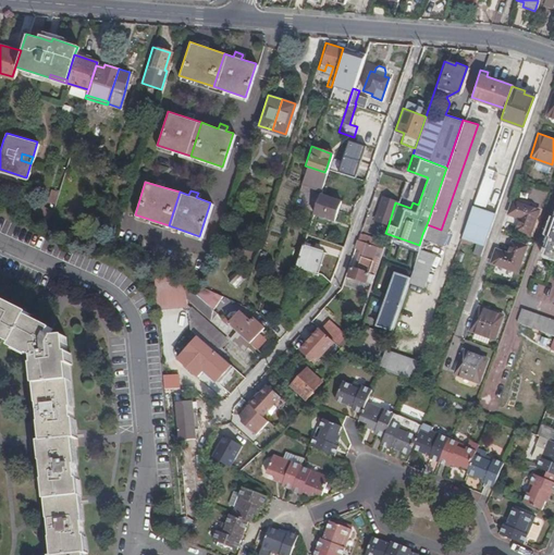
[(337,200),(318,193),(311,212),(332,219),(337,200)]
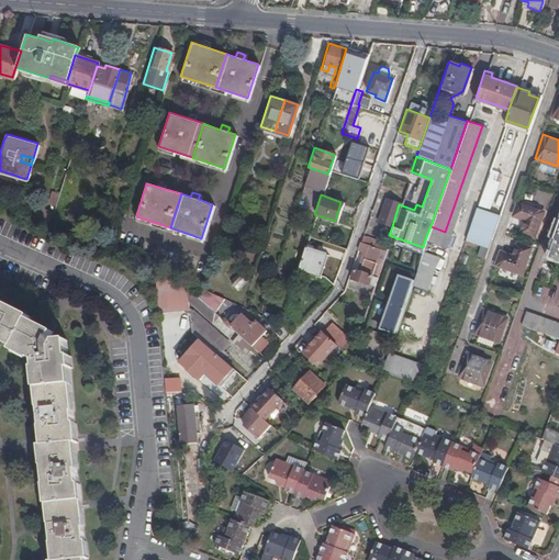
[(399,204),(401,201),(384,196),(376,221),(392,226),(399,204)]
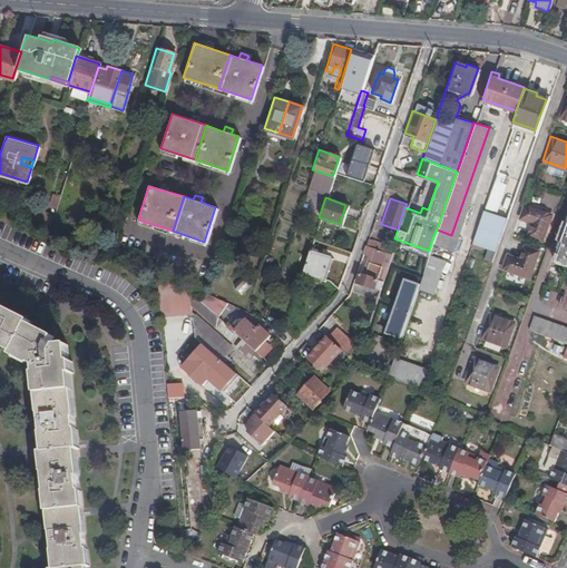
[(548,213),(522,203),(517,216),(529,221),(525,234),(539,238),(548,213)]
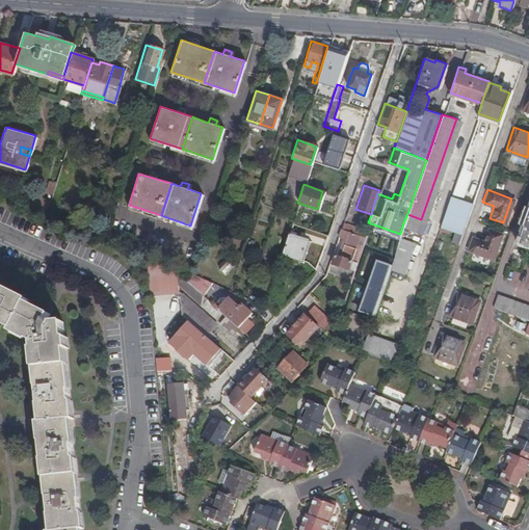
[(454,231),(459,233),(471,203),(449,195),(442,215),(457,221),(454,231)]
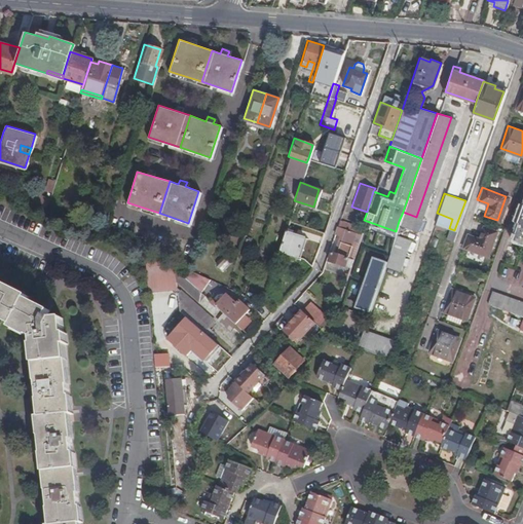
[(511,239),(519,242),(522,231),(522,207),(522,209),(519,208),(512,226),(516,227),(511,239)]
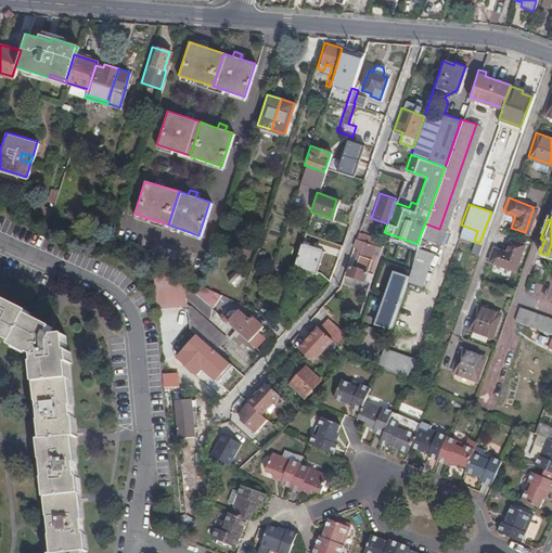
[(382,240),(356,230),(354,236),(379,245),(382,240)]
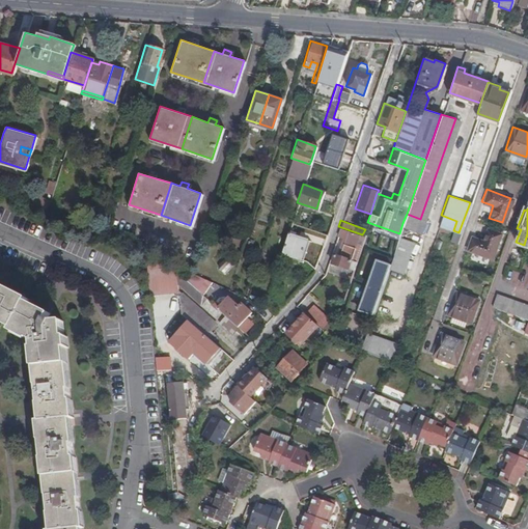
[(403,223),(399,233),(392,254),(406,259),(416,228),(403,223)]
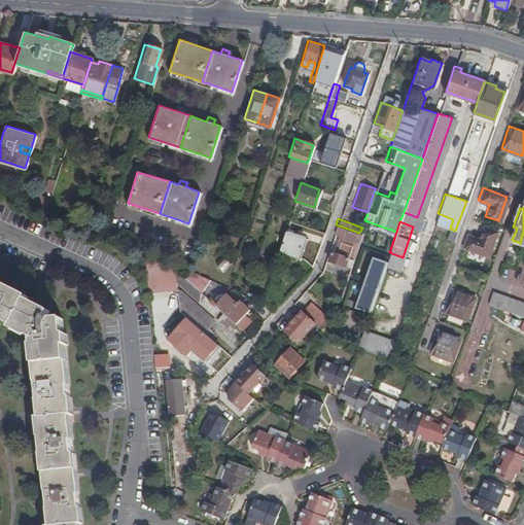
[(359,233),(336,224),(334,232),(342,235),(336,252),(332,251),(328,259),(329,260),(328,263),(330,264),(332,260),(348,267),(359,233)]
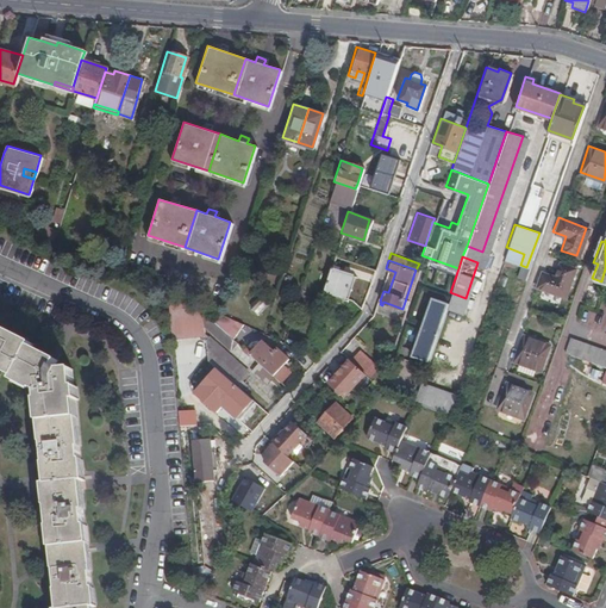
[(573,266),(557,261),(553,274),(539,271),(535,284),(562,295),(573,266)]
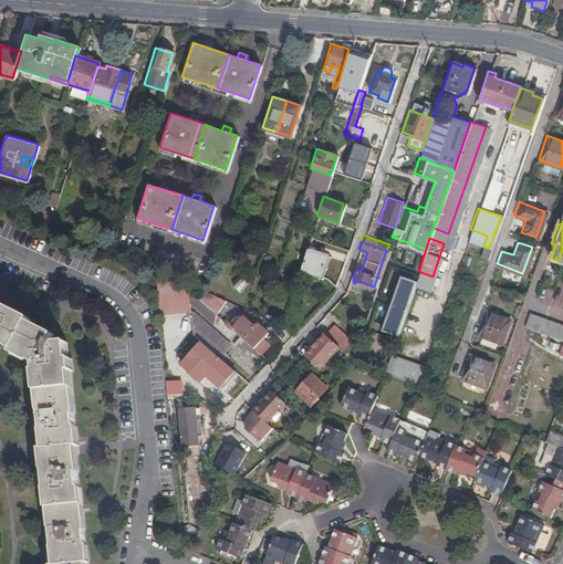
[(308,244),(299,269),(319,275),(325,256),(321,253),(311,250),(313,247),(308,244)]
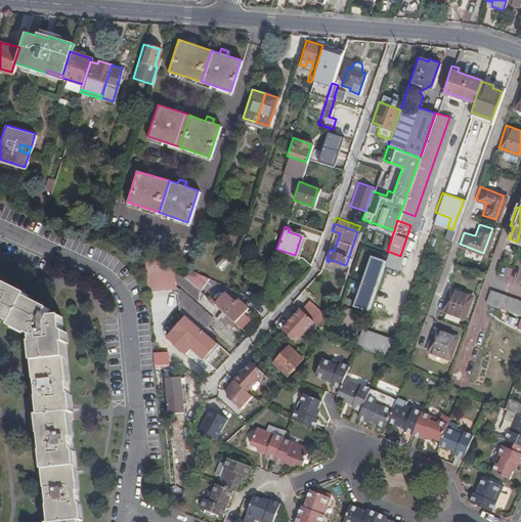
[(442,237),(450,238),(452,231),(444,229),(442,237)]
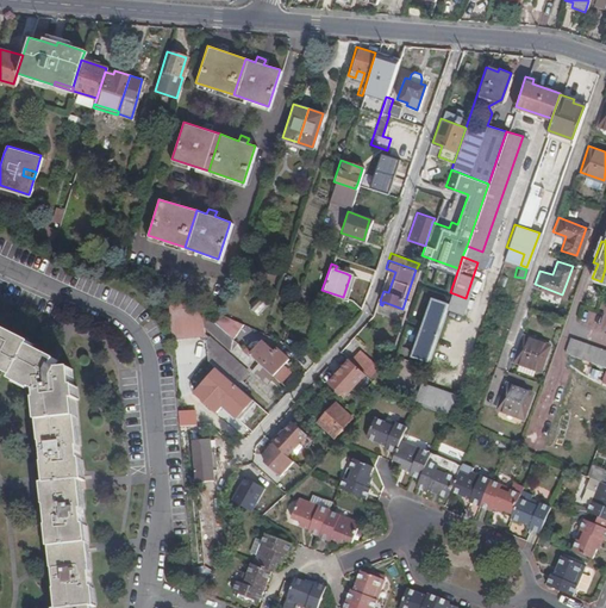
[(257,296),(249,308),(256,312),(264,302),(257,296)]
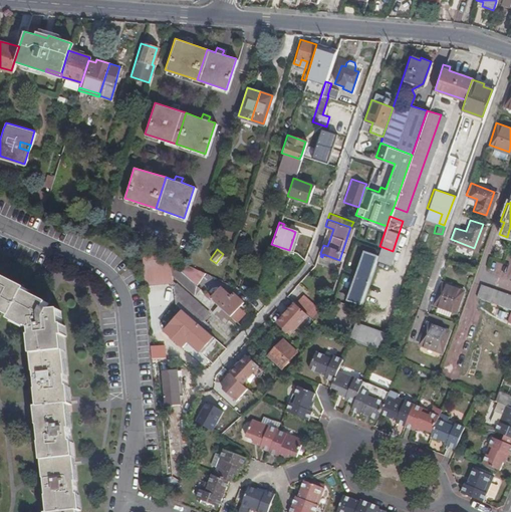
[(345,298),(358,303),(376,255),(362,250),(345,298)]
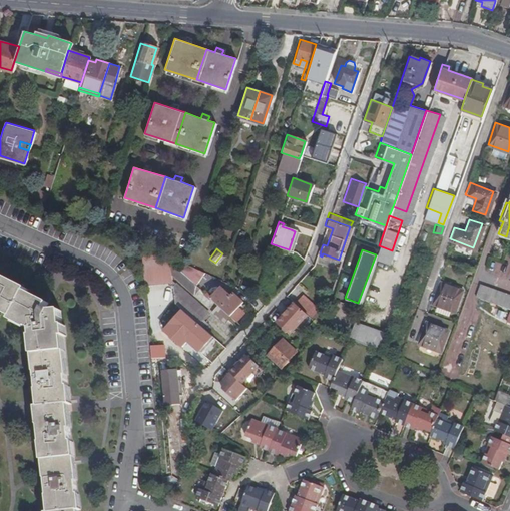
[(183,275),(167,261),(168,266),(168,272),(189,290),(194,284),(193,284),(183,275)]
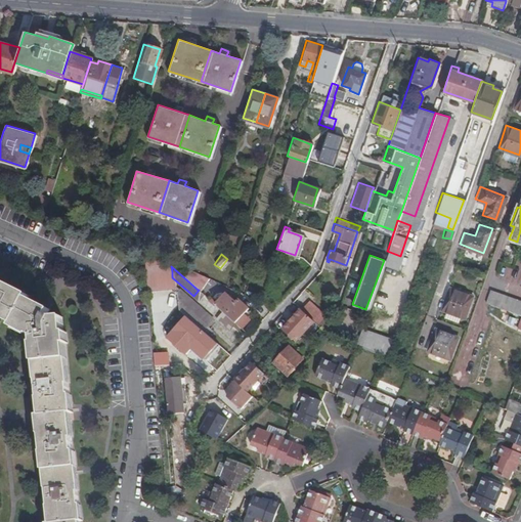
[(145,289),(173,287),(172,277),(172,271),(144,273),(145,289)]
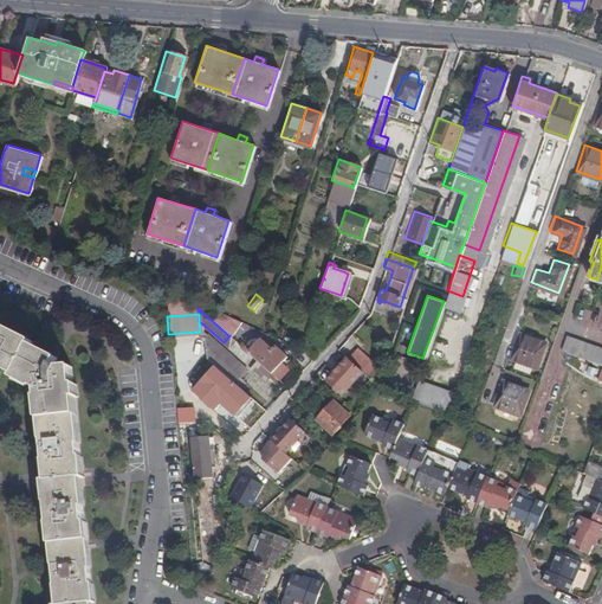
[(217,325),(228,335),(241,321),(238,320),(225,314),(217,325)]
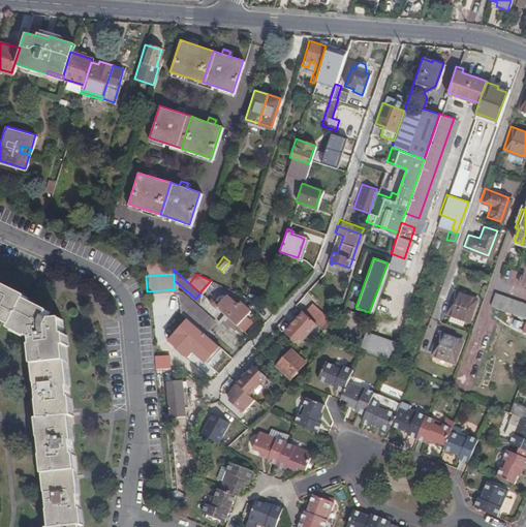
[(68,383),(64,344),(62,333),(61,317),(51,318),(47,315),(49,310),(26,299),(27,296),(0,282),(0,318),(12,324),(11,328),(28,337),(29,335),(33,337),(33,344),(31,344),(39,412),(39,417),(37,419),(41,461),(49,526),(47,526),(79,526),(79,524),(82,523),(80,506),(79,506),(76,492),(78,491),(73,454),(72,454),(70,439),(72,439),(69,414),(71,414),(69,396),(67,396),(66,383),(68,383)]
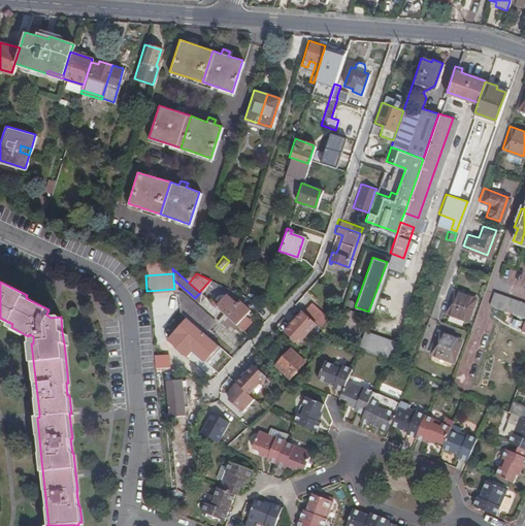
[(174,289),(175,294),(177,309),(177,310),(186,318),(202,332),(211,321),(176,290),(174,289)]
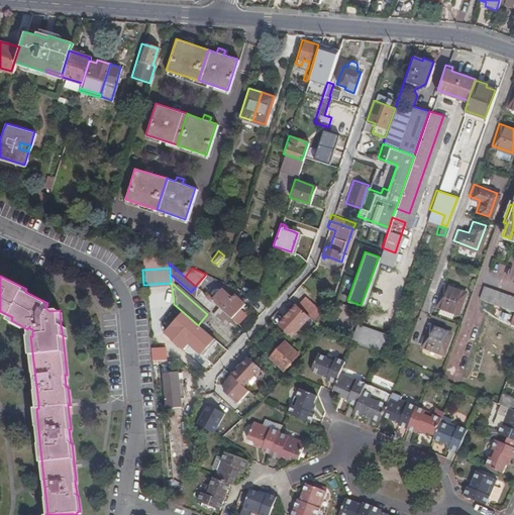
[(442,283),(434,304),(454,311),(461,290),(442,283)]
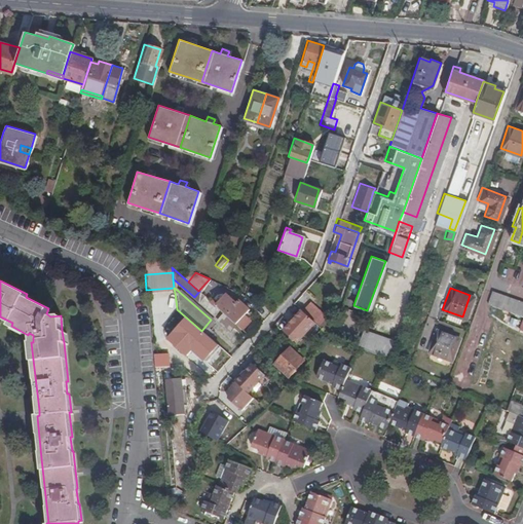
[(485,303),(496,307),(500,295),(489,291),(485,303)]
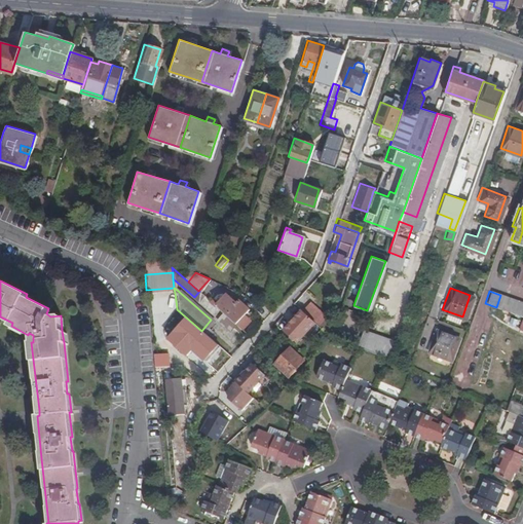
[(224,292),(214,304),(222,311),(233,322),(240,328),(249,320),(241,313),(248,308),(237,299),(234,301),(224,292)]
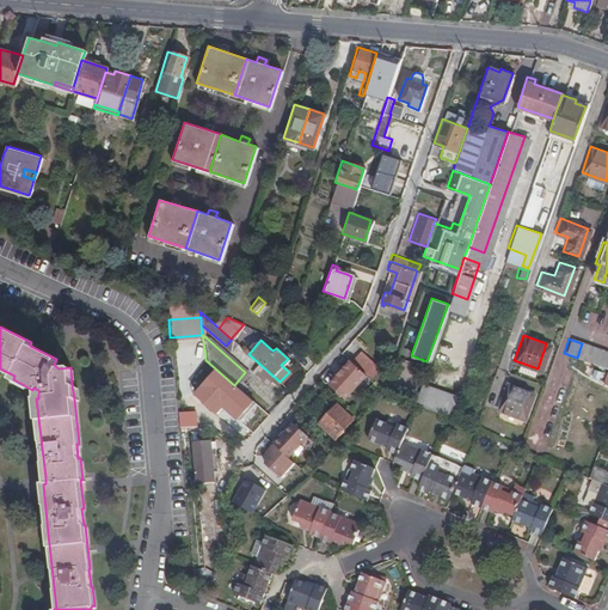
[(348,341),(339,351),(349,359),(363,372),(372,363),(348,341)]
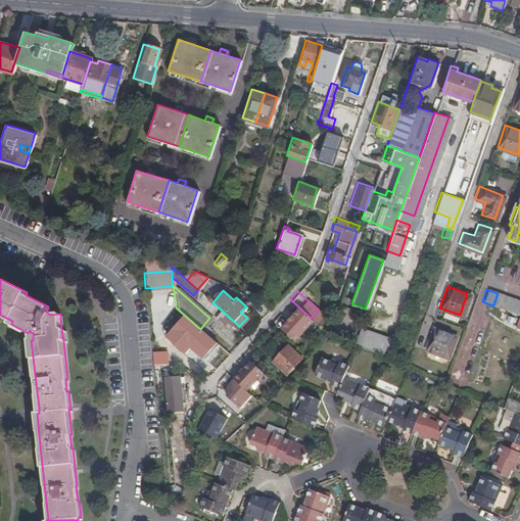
[(498,293),(493,305),(513,313),(518,300),(498,293)]
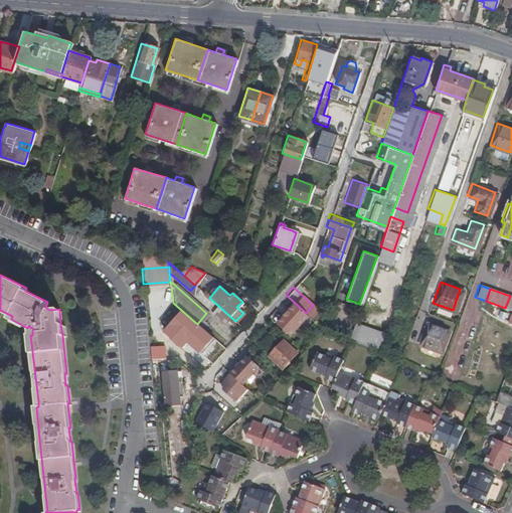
[(306,313),(294,302),(277,321),(283,326),(287,330),(289,332),(297,323),(305,330),(311,324),(314,320),(306,313)]
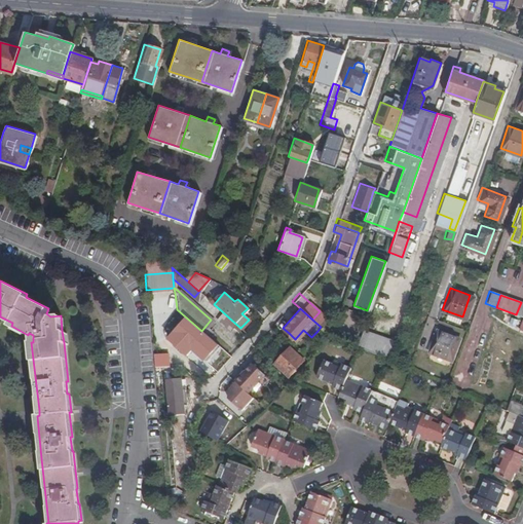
[(228,329),(233,322),(222,311),(216,317),(228,329)]
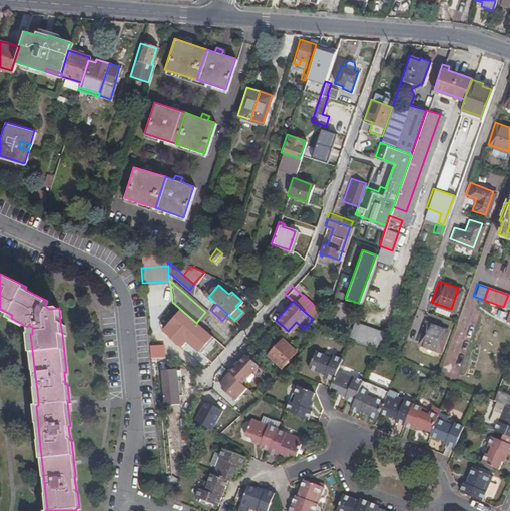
[(196,323),(180,309),(162,330),(179,345),(185,339),(197,349),(210,334),(196,323)]
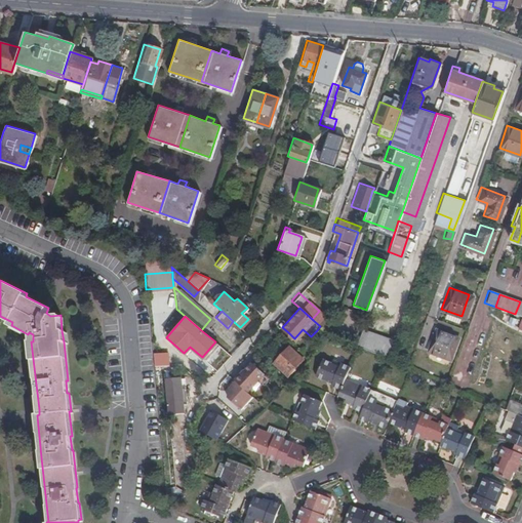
[(364,317),(355,345),(356,345),(383,356),(386,357),(387,355),(396,327),(366,318),(364,317)]
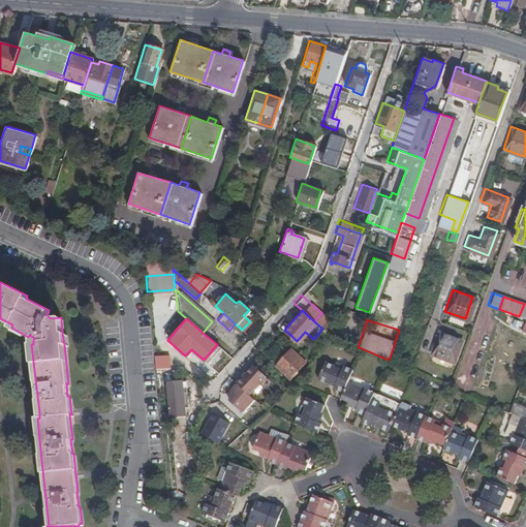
[(328,334),(322,329),(319,333),(326,338),(329,335),(328,334)]
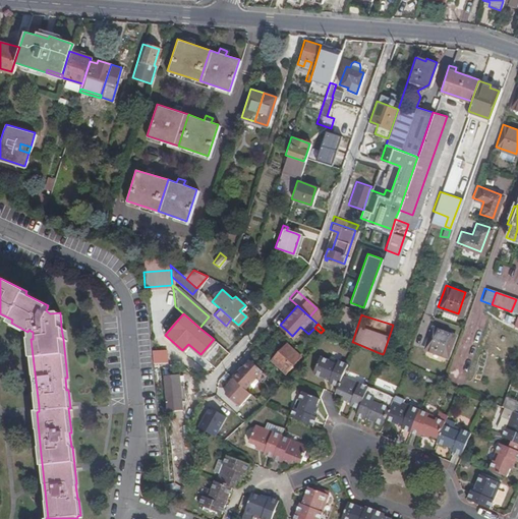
[(451,332),(432,325),(423,346),(444,353),(451,332)]
